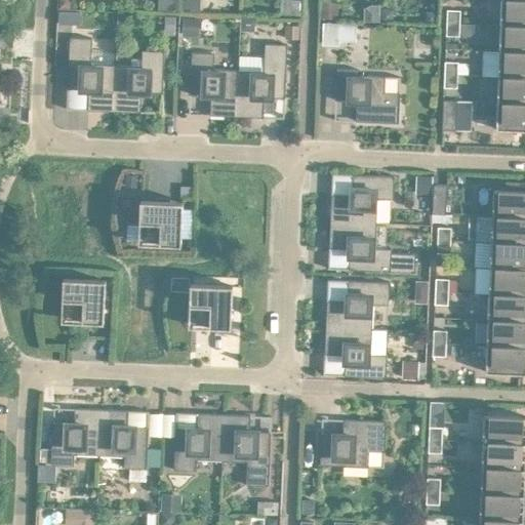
[(58,0),(58,8),(70,8),(70,2),(68,0),(58,0)]
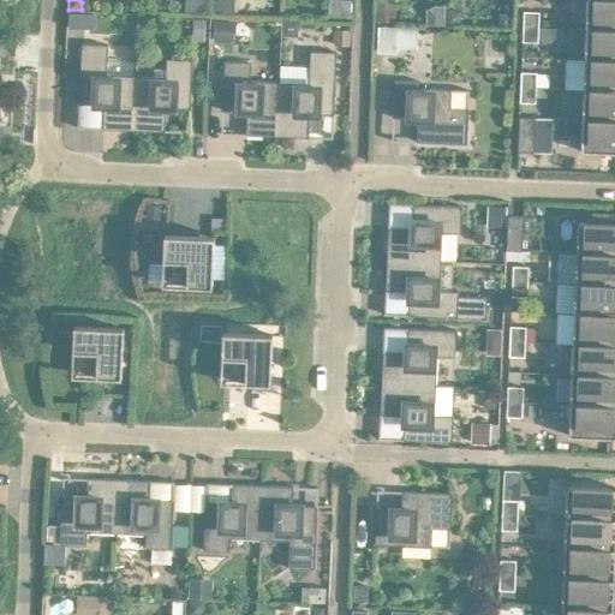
[(186,0),(186,11),(206,12),(206,0),(186,0)]
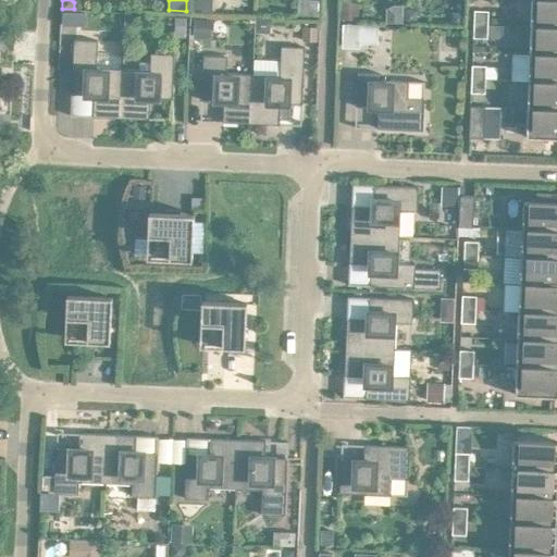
[(193,0),(193,12),(212,12),(212,0),(193,0)]
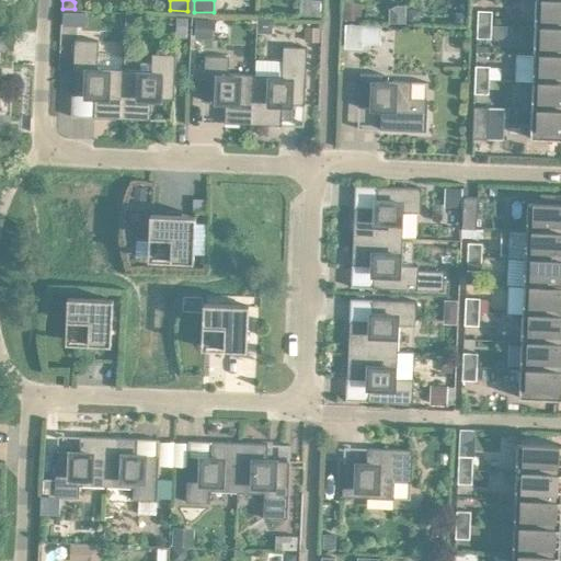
[(305,0),(305,15),(319,16),(320,0),(305,0)]
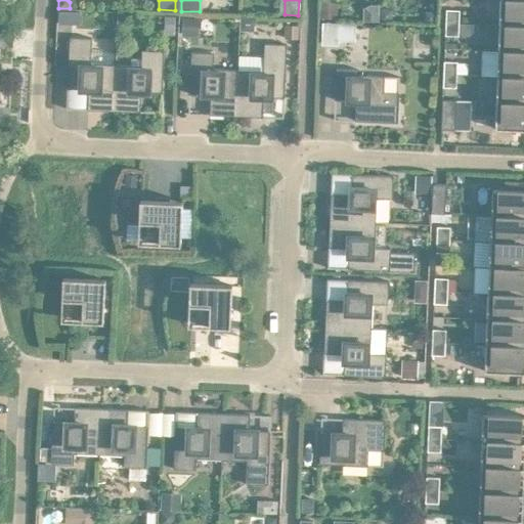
[(523,0),(500,0),(500,26),(523,26),(523,0)]
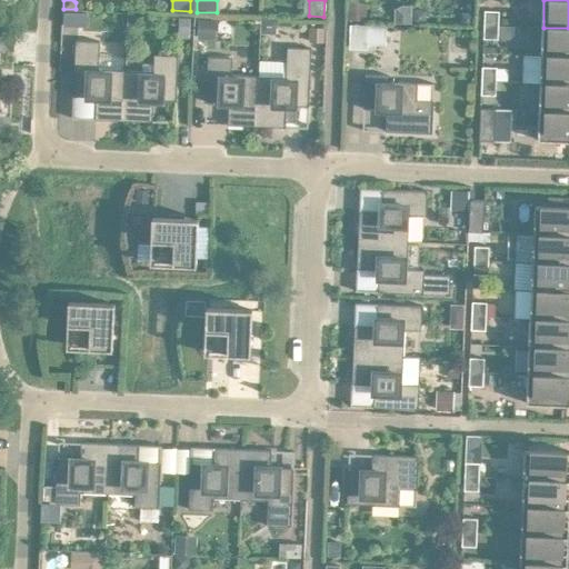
[(349,3),(348,19),(367,19),(367,3),(349,3)]
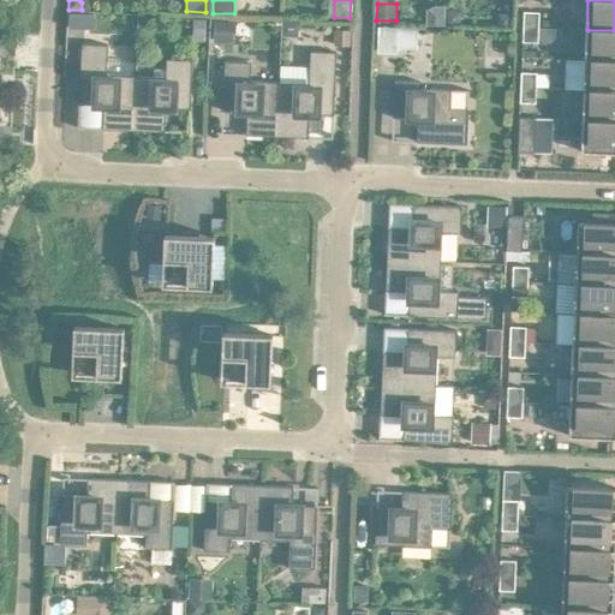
[(524,12),(523,27),(539,28),(541,12),(524,12)]
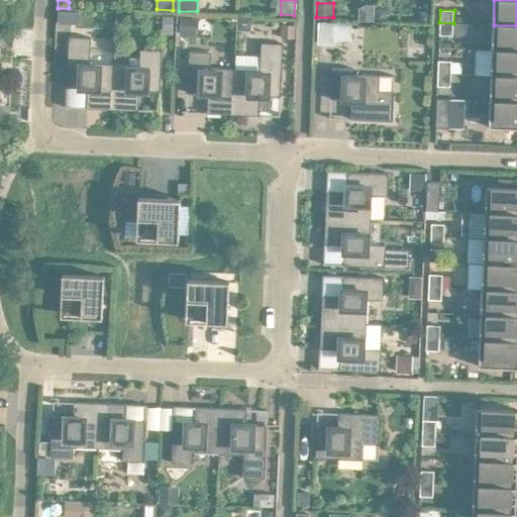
[(58,11),(58,23),(67,23),(67,11),(58,11)]
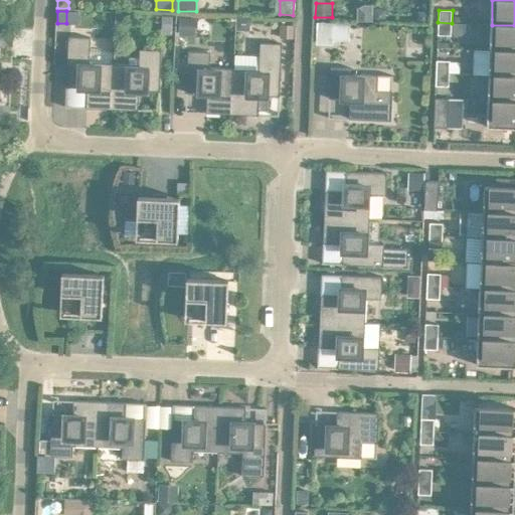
[(417,11),(417,21),(428,21),(428,11),(417,11)]
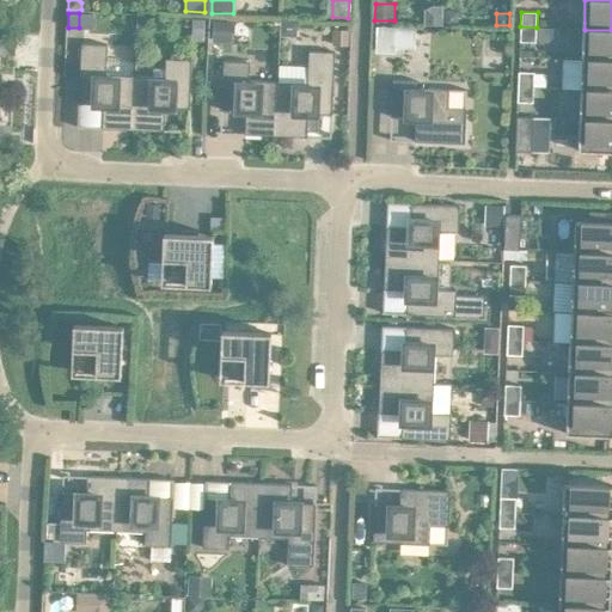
[(193,19),(191,40),(203,41),(204,19),(193,19)]
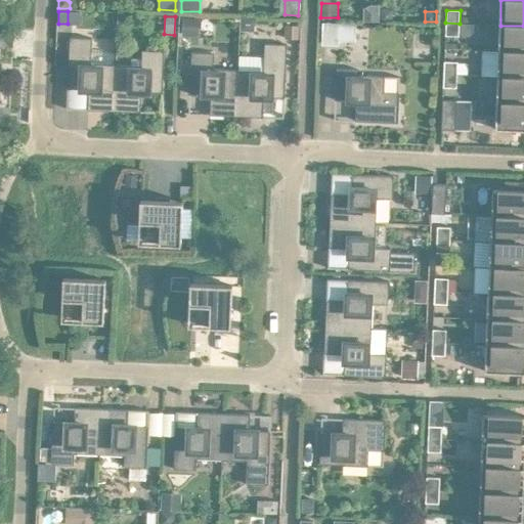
[(183,18),(182,34),(199,35),(199,18),(183,18)]
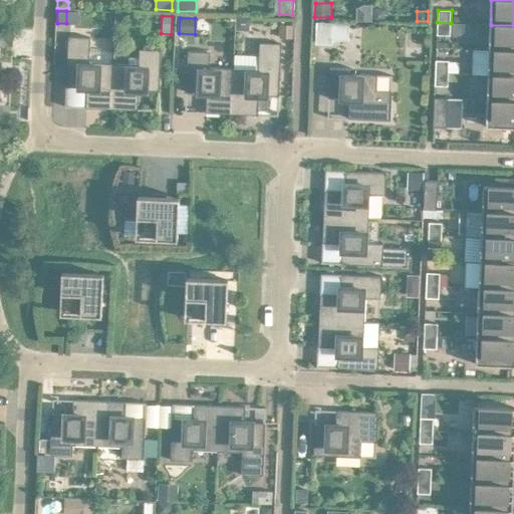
[(451,23),(437,22),(437,35),(451,35),(451,23)]
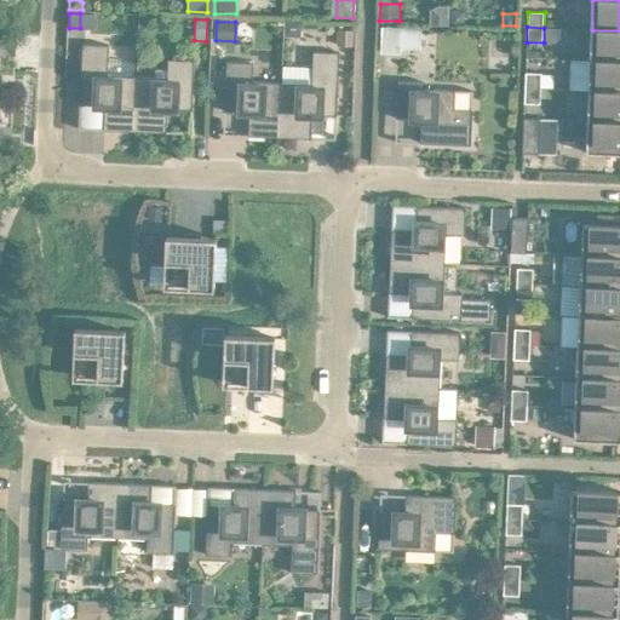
[(401,29),(400,49),(420,49),(420,29),(401,29)]
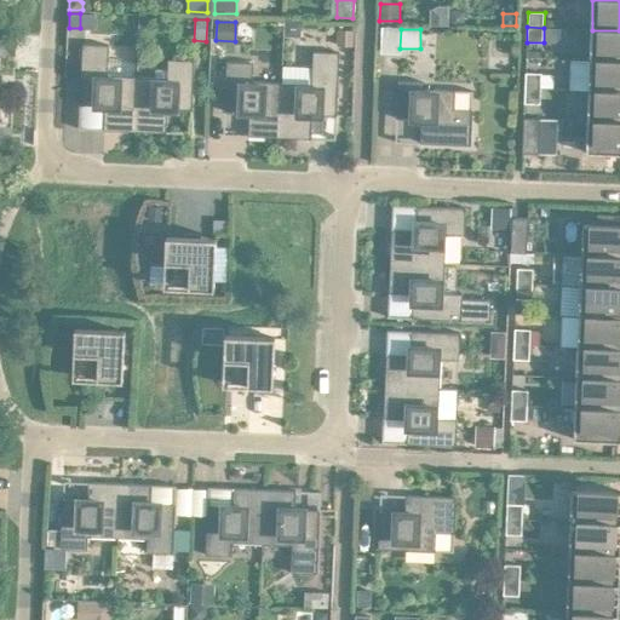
[(354,30),(337,30),(337,46),(354,46),(354,30)]
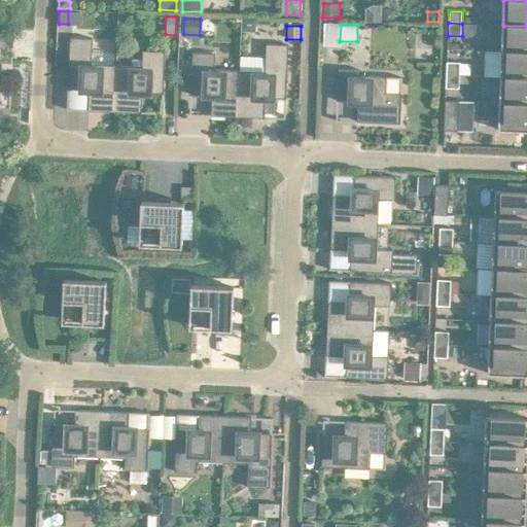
[(526,26),(503,26),(501,51),(526,51),(526,26)]
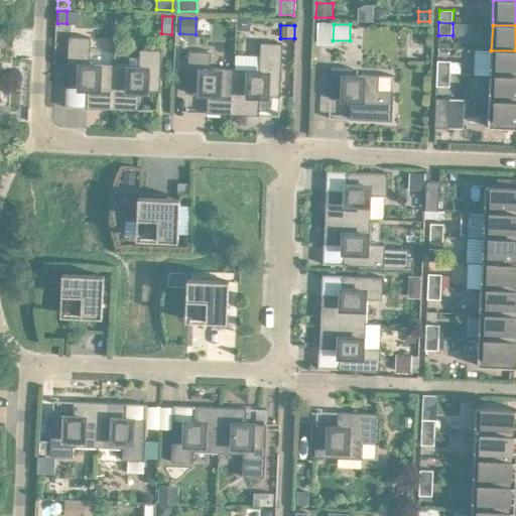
[(86,108),(112,109),(114,63),(90,62),(91,37),(69,36),(67,88),(87,89),(86,108)]
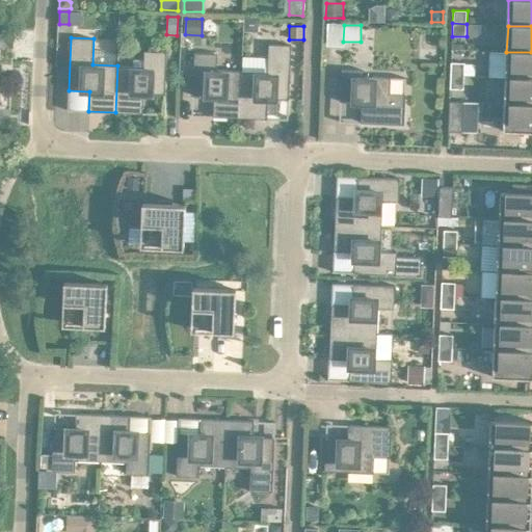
[(241,71),(240,117),(267,120),(267,99),(289,100),(291,45),(267,44),(266,72),(241,71)]
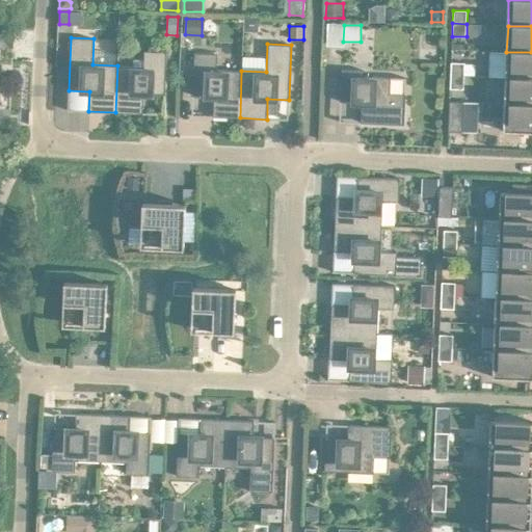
[(117,65),(115,112),(142,114),(143,94),(165,95),(166,52),(143,51),(143,67),(117,65)]
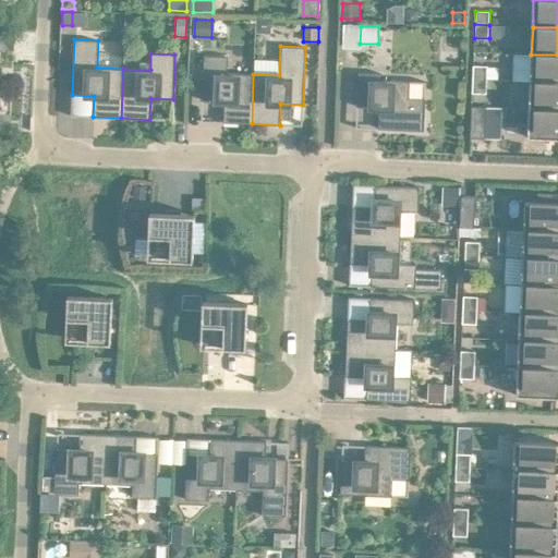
[(557,55),(531,55),(530,82),(557,83),(557,55)]
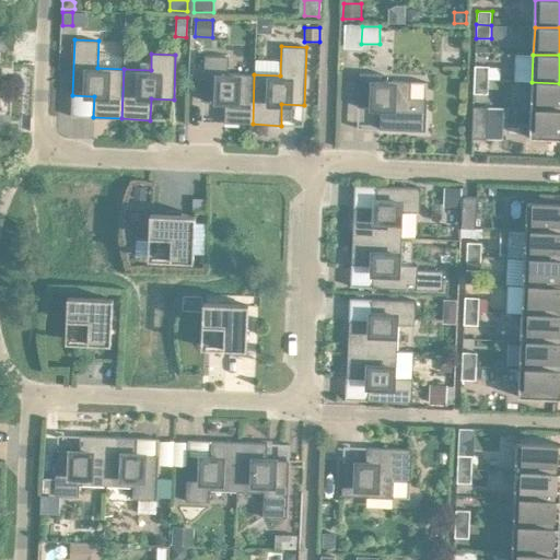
[(224,123),(253,124),(254,74),(228,73),(228,57),(205,56),(202,101),(225,102),(224,123)]
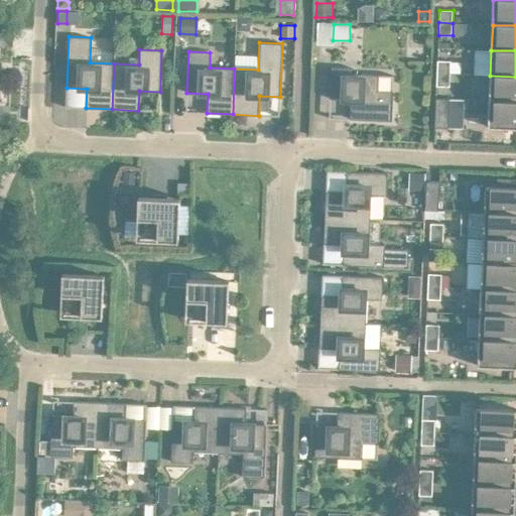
[(437,60),(436,74),(450,75),(452,61),(437,60)]
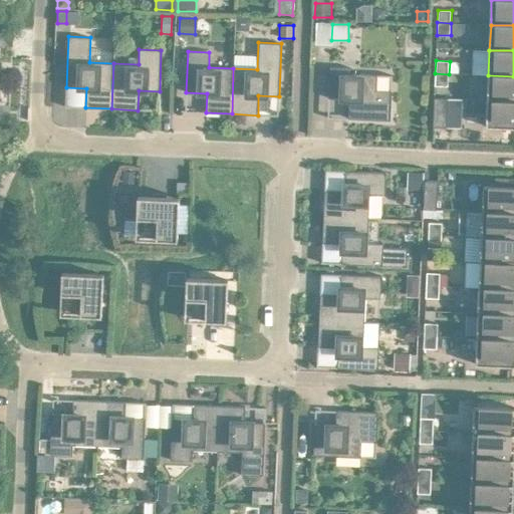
[(392,90),(376,90),(376,75),(351,74),(351,68),(329,67),(328,98),(349,99),(348,118),(391,120),(392,90)]
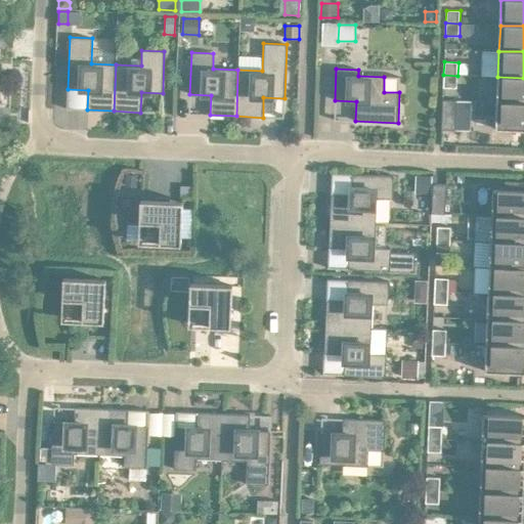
[(457,76),(443,75),(443,87),(456,88),(457,76)]
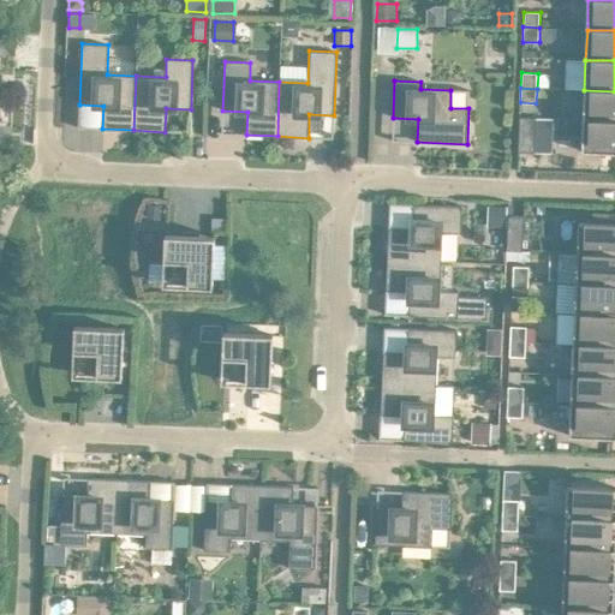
[(614,91),(584,90),(583,120),(614,121),(614,91)]
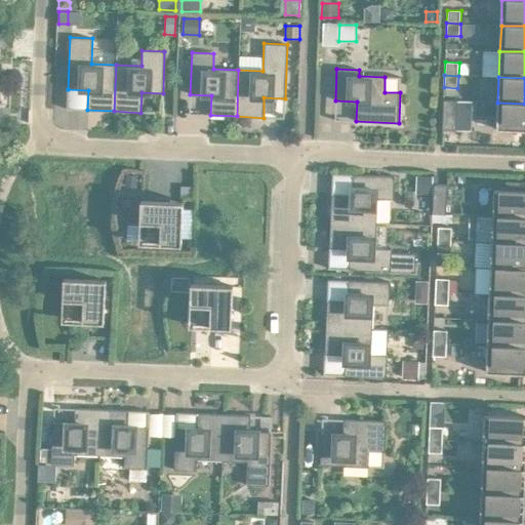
[(443,101),(442,130),(456,130),(457,101),(443,101)]
